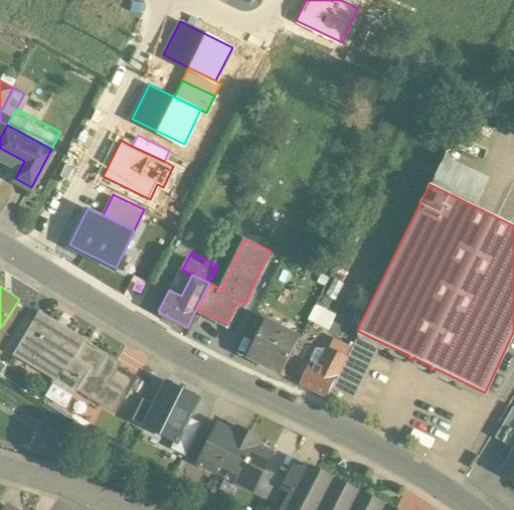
[(335,312),(315,302),(309,316),(329,326),(335,312)]
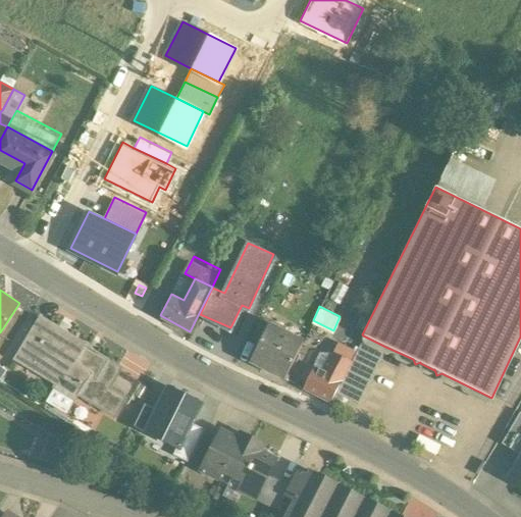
[(84,343),(42,316),(16,357),(44,373),(47,368),(61,377),(62,377),(83,344),(84,343)]
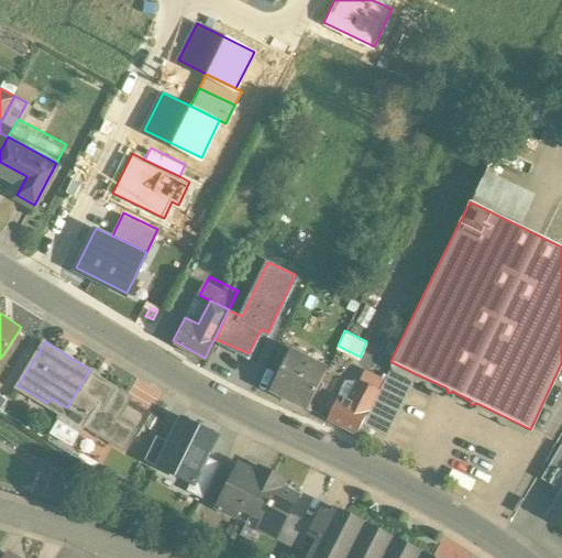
[(284,346),(264,386),(306,409),(327,368),(284,346)]
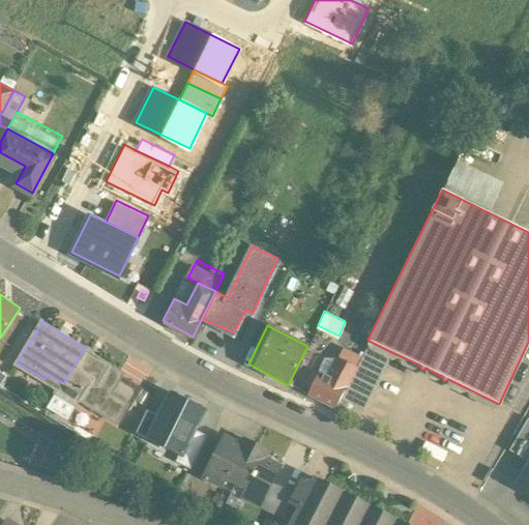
[(369,341),(342,397),(355,403),(364,408),(391,352),(369,341)]
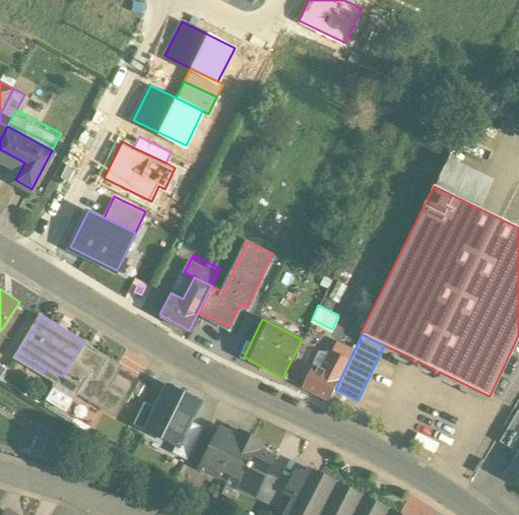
[(332,348),(349,358),(354,346),(337,338),(332,348)]
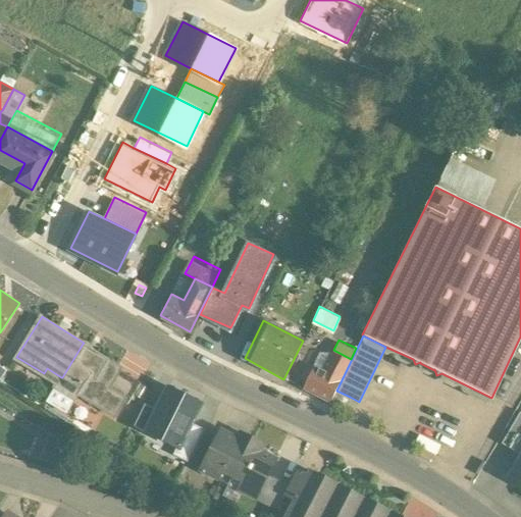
[(106,358),(83,344),(62,377),(61,377),(56,385),(74,396),(77,391),(84,395),(115,414),(124,400),(125,397),(108,386),(120,367),(106,358)]
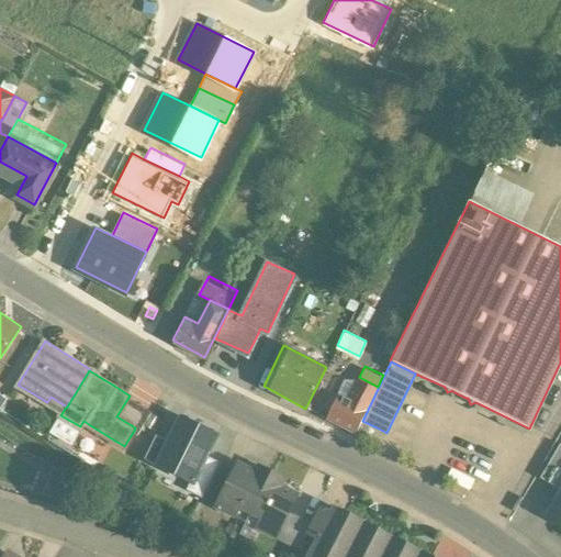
[(359,377),(348,399),(337,393),(335,397),(331,394),(326,402),(332,404),(326,416),(356,431),(378,387),(359,377)]
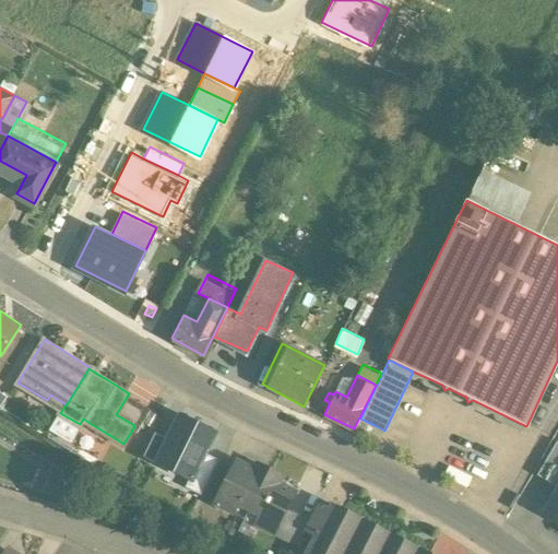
[(152,408),(129,393),(116,414),(134,425),(133,428),(138,431),(152,408)]
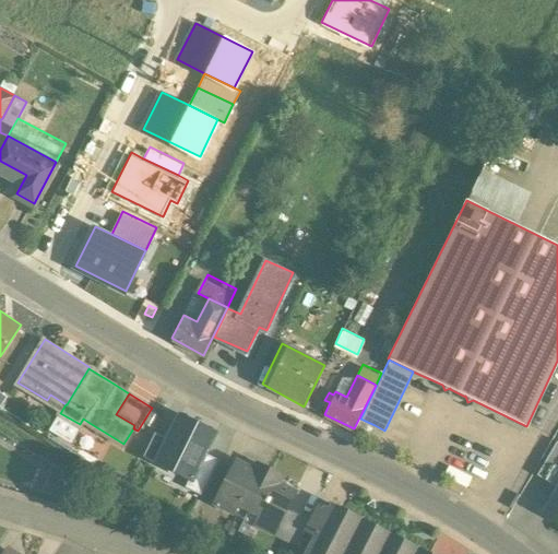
[(80,424),(60,413),(51,427),(71,439),(80,424)]
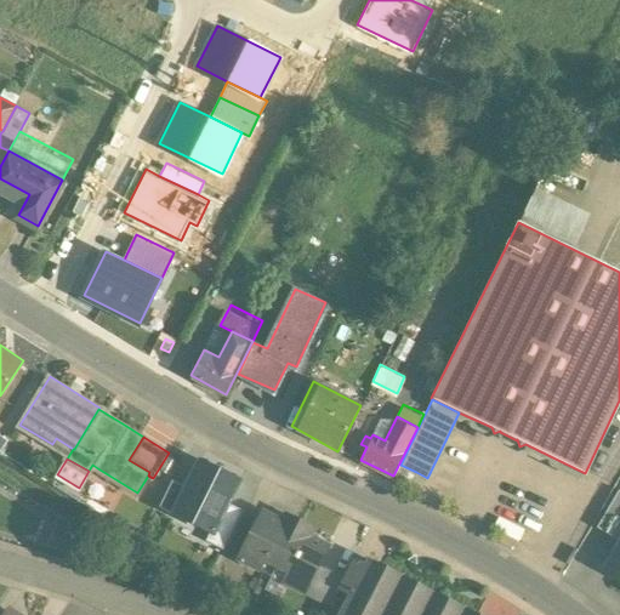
[(227,500),(238,478),(203,460),(189,487),(176,511),(211,530),(227,500)]
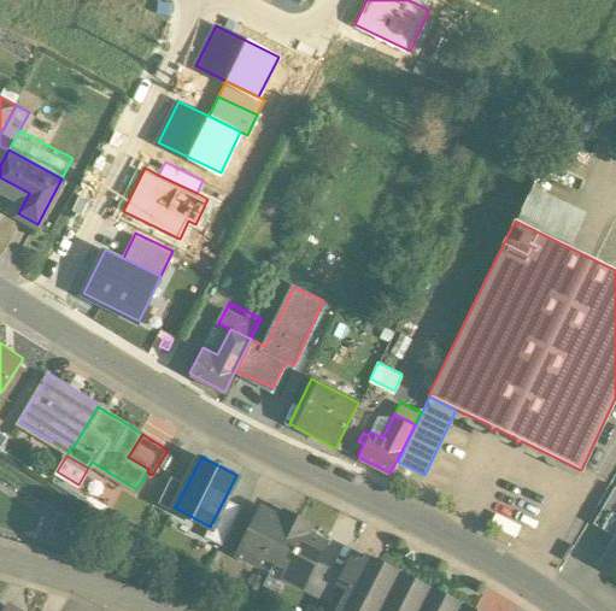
[(414,469),(398,462),(393,473),(409,481),(414,469)]
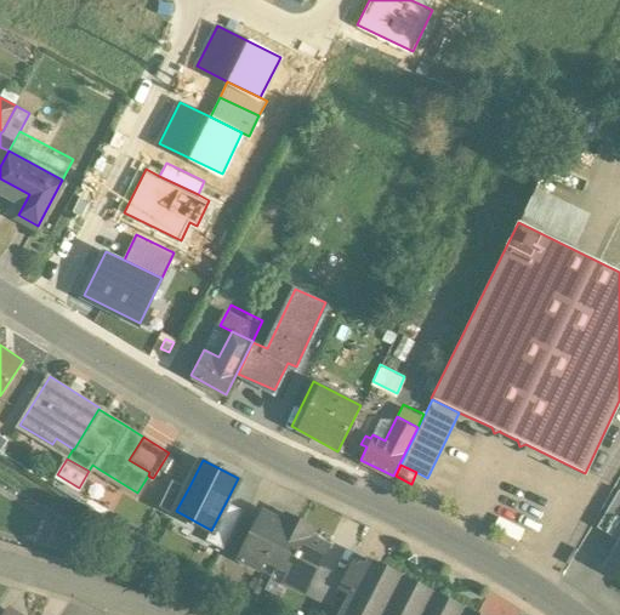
[(161,504),(176,511),(189,487),(175,478),(161,504)]
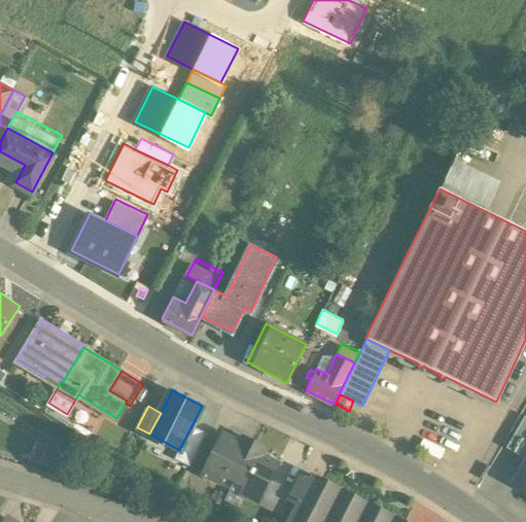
[(525,413),(506,445),(525,455),(525,413)]
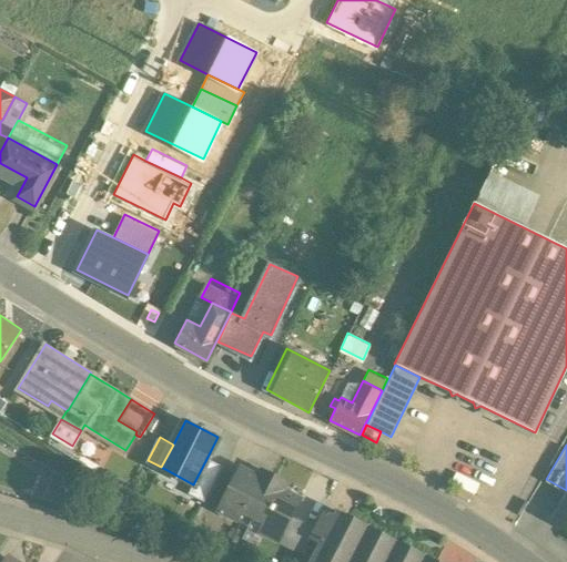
[(222,463),(208,457),(193,484),(189,492),(203,500),(222,463)]
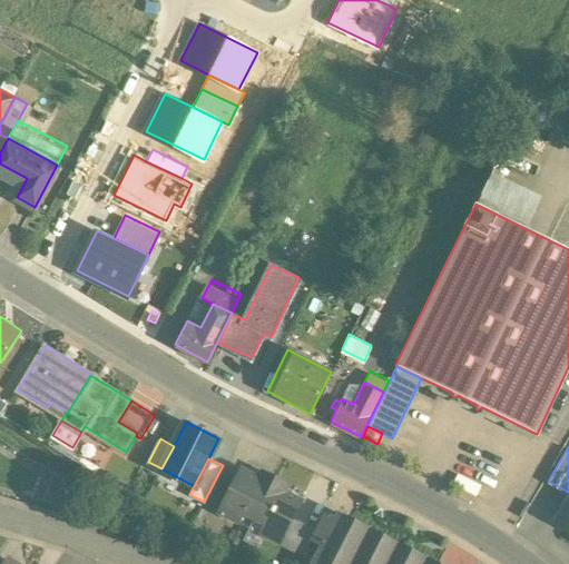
[(261,476),(242,467),(219,510),(251,526),(255,517),(254,517),(275,476),(263,471),(261,476)]
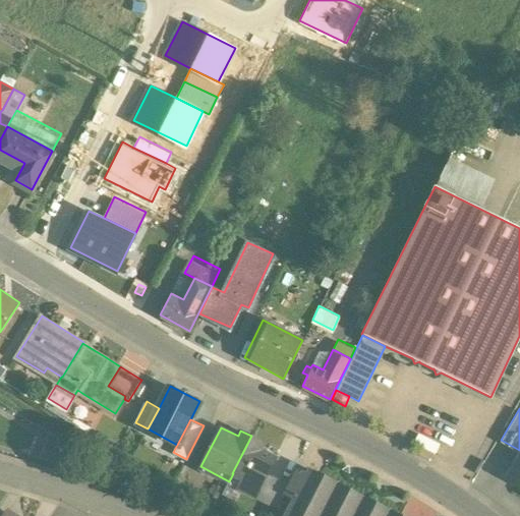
[(251,436),(232,473),(233,473),(241,477),(239,481),(256,491),(257,492),(268,472),(276,456),(260,447),(263,442),(251,436)]
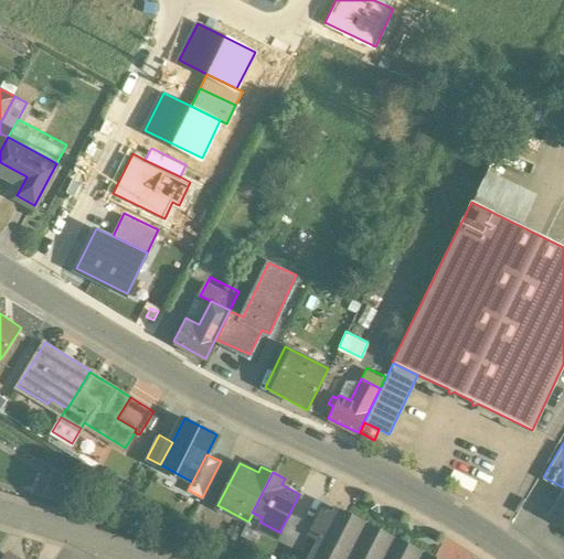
[(563,494),(552,515),(563,520),(563,494)]
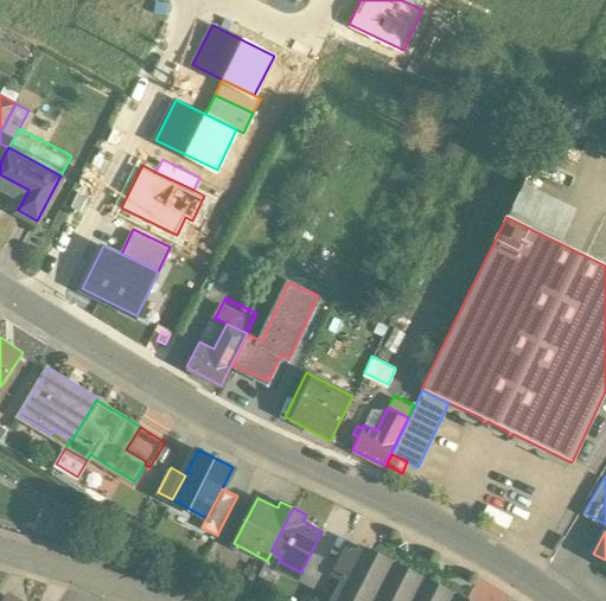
[(451,600),(450,598),(439,593),(437,593),(435,593),(434,589),(425,584),(421,586),(420,584),(420,582),(409,576),(406,577),(404,577),(404,574),(394,569),(390,569),(389,567),(378,561),(376,562),(375,561),(374,558),(363,552),(361,554),(349,548),(338,568),(348,574),(333,600),(451,600)]
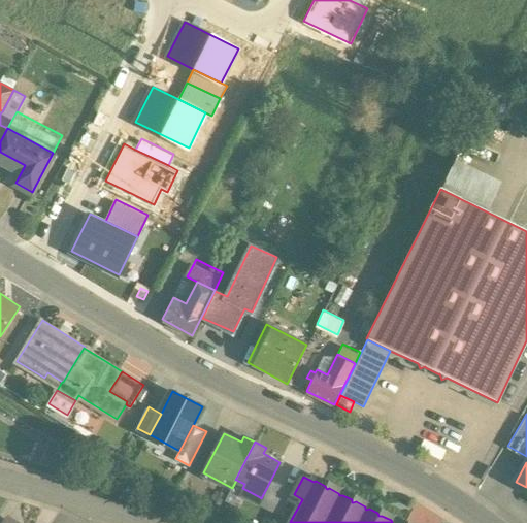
[(293,490),(271,479),(261,498),(260,497),(258,501),(281,513),(293,490)]
